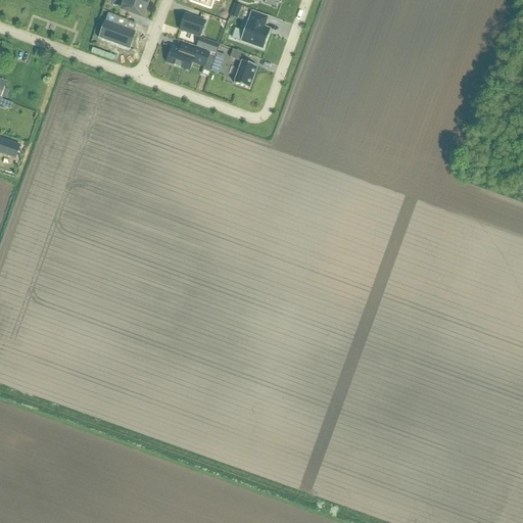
[(130,0),(126,0),(123,10),(142,17),(146,6),(130,0)]
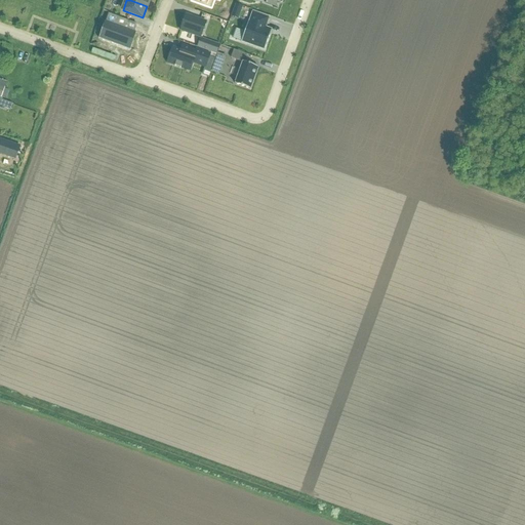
[(236,29),(233,39),(241,42),(265,50),(269,38),(270,35),(272,31),(272,30),(266,28),(269,18),(252,12),(249,22),(248,22),(245,32),(238,30),(236,29)]
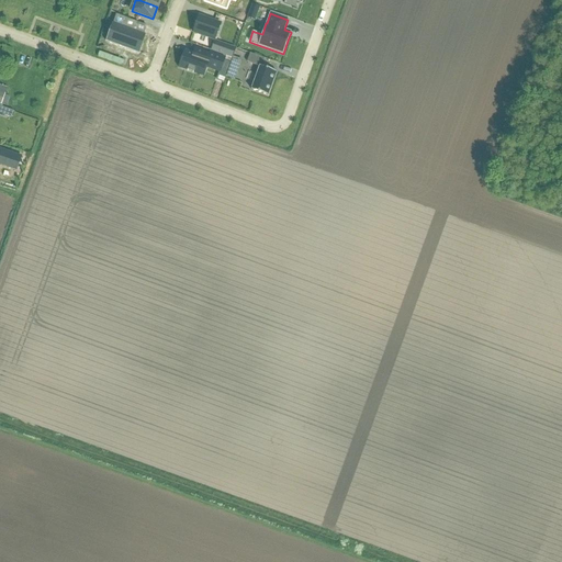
[(215,40),(220,26),(221,24),(199,17),(198,19),(193,33),(214,41),(215,40)]
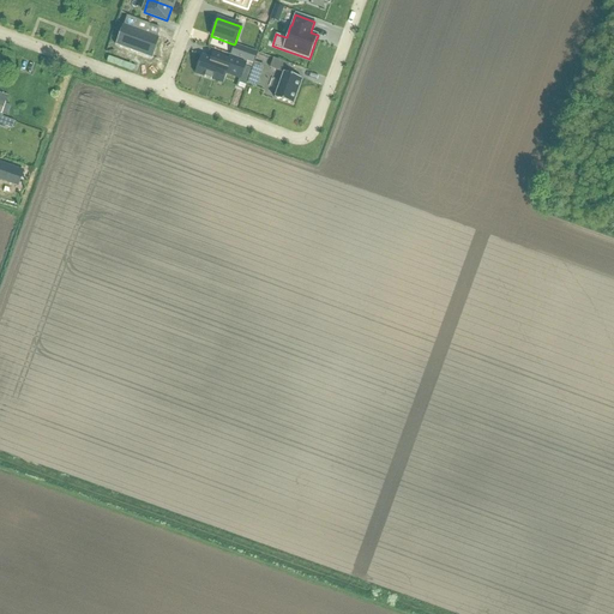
[(127,40),(125,47),(152,58),(161,37),(132,26),(131,31),(127,40)]
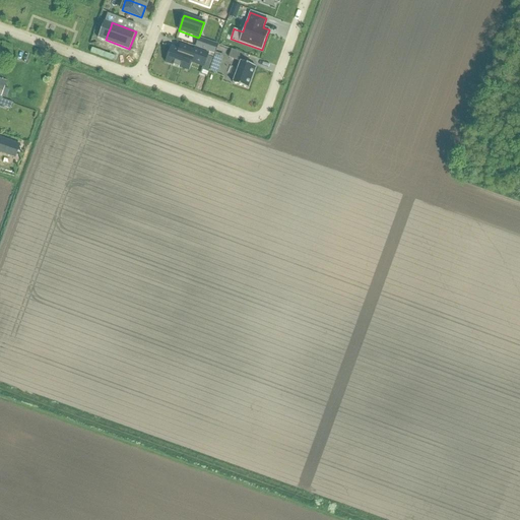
[(214,53),(218,44),(199,37),(198,38),(195,46),(214,53)]
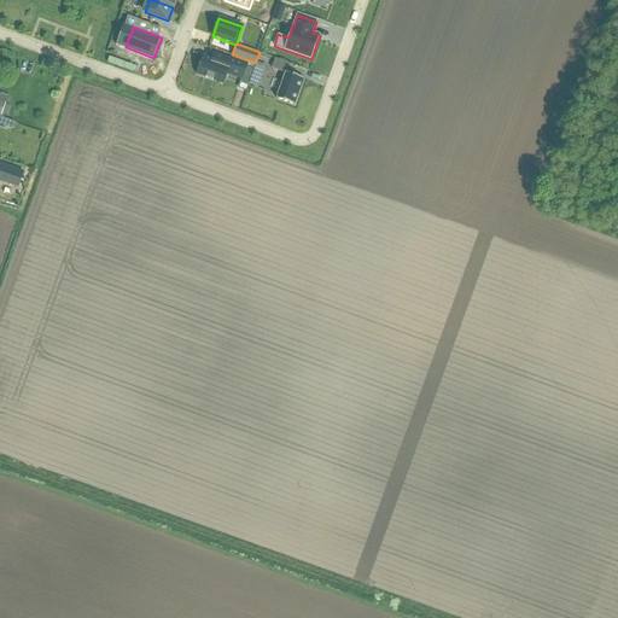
[(204,56),(198,75),(222,83),(226,74),(242,80),(248,64),(231,58),(229,60),(223,58),(225,56),(216,53),(214,59),(204,56)]
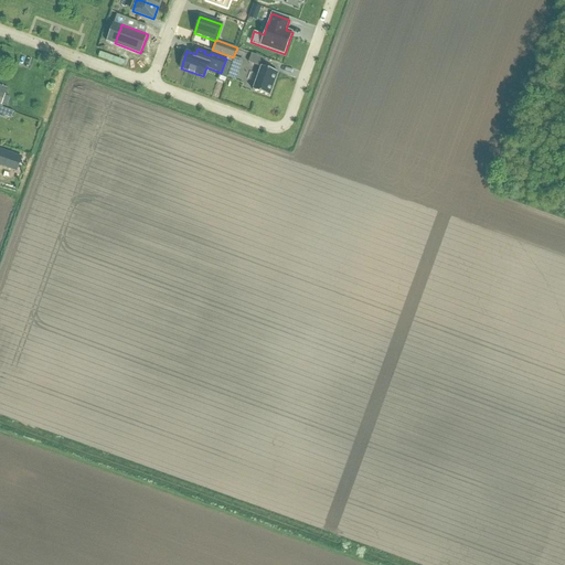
[(253,91),(269,97),(278,73),(265,68),(267,60),(252,54),(248,63),(262,67),(253,91)]
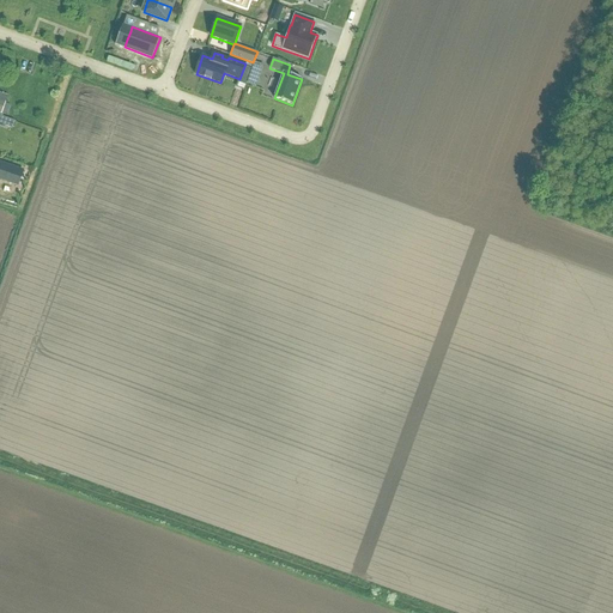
[(249,77),(247,84),(256,86),(259,79),(249,77)]
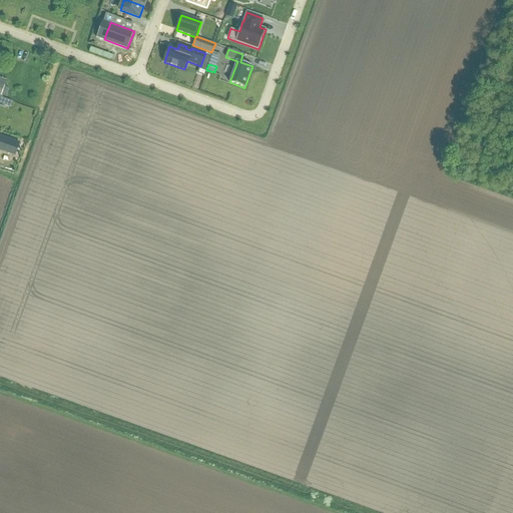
[(0,96),(0,102),(5,104),(11,106),(13,101),(0,96)]
